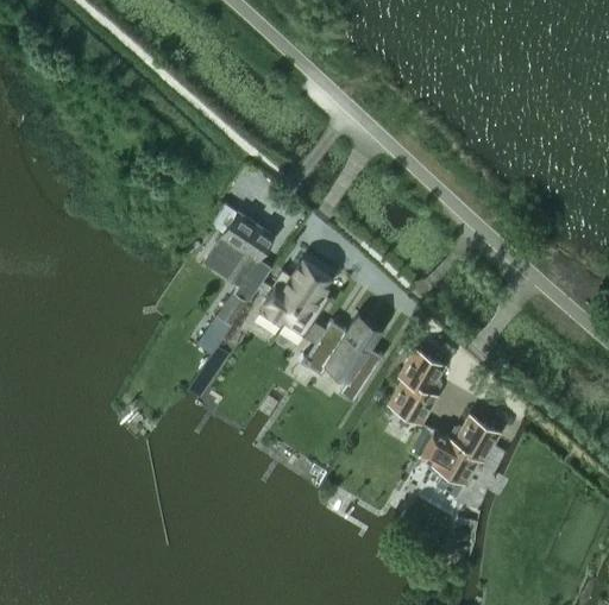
[(237,213),(203,263),(238,285),(232,295),(245,304),(270,270),(256,260),(272,237),(237,213)]
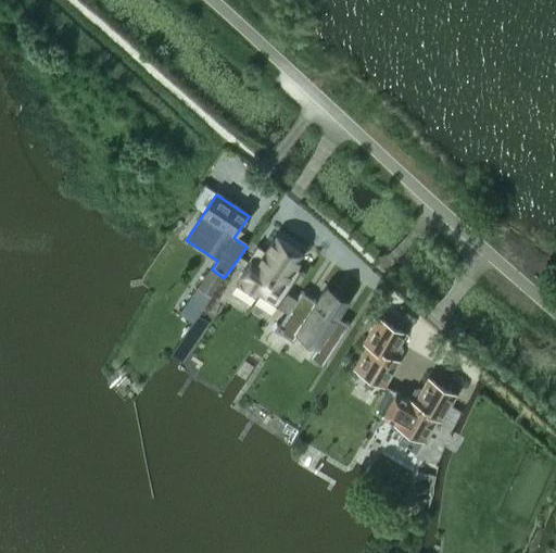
[(258,297),(276,309),(285,296),(300,273),(299,272),(292,267),(301,255),(275,238),(265,253),(260,250),(256,247),(247,262),(250,264),(235,287),(255,300),(258,297)]
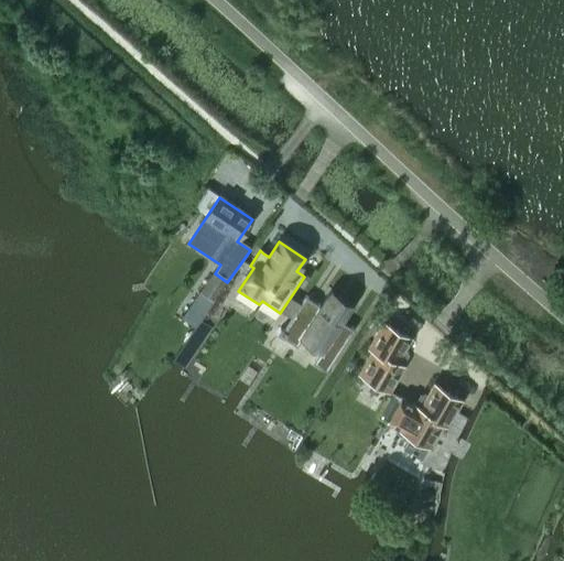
[(215,273),(195,301),(208,310),(227,282),(215,273)]
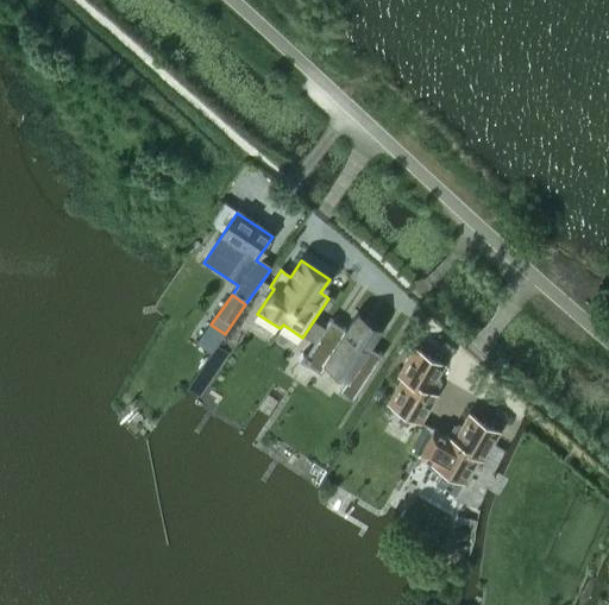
[(302,357),(299,361),(320,375),(328,364),(347,377),(337,392),(352,403),(382,357),(368,348),(381,329),(355,313),(343,329),(330,321),(306,359),(302,357)]
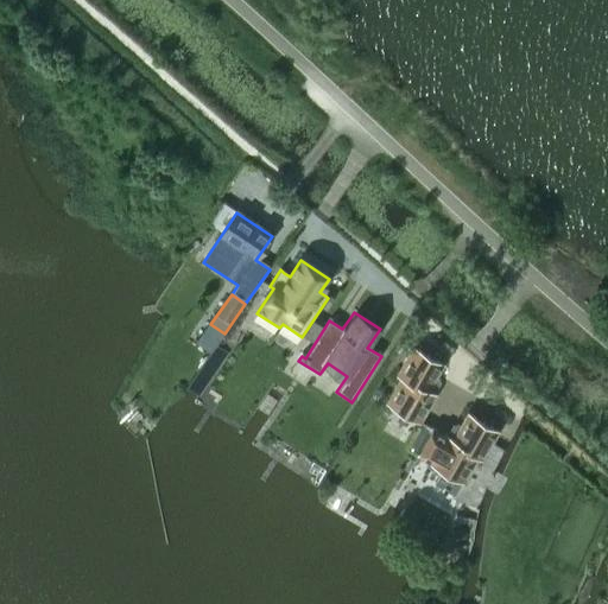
[(401,379),(387,404),(392,406),(388,411),(413,425),(416,420),(419,423),(435,395),(431,394),(438,380),(435,377),(442,366),(412,349),(397,375),(401,379)]
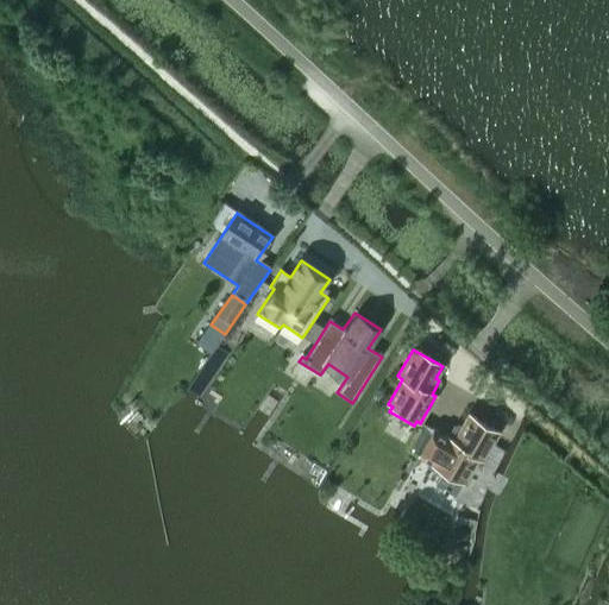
[(416,455),(416,457),(435,467),(441,471),(438,476),(440,477),(439,478),(435,485),(443,490),(441,492),(445,495),(446,492),(456,497),(463,483),(478,458),(482,460),(497,433),(489,427),(468,416),(460,428),(457,426),(450,440),(446,438),(432,429),(416,455)]
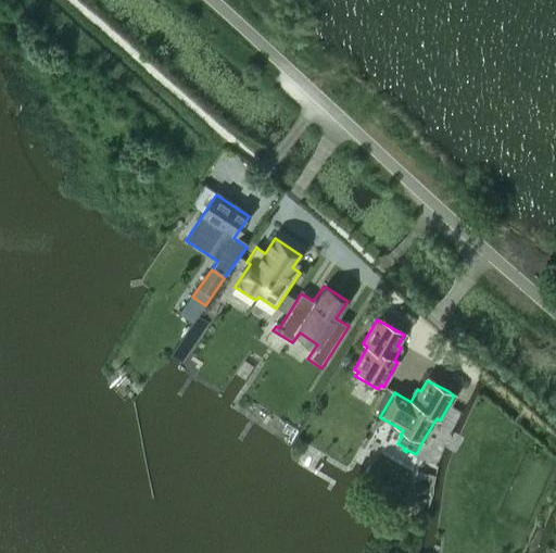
[(394,392),(384,387),(371,411),(380,416),(394,392)]
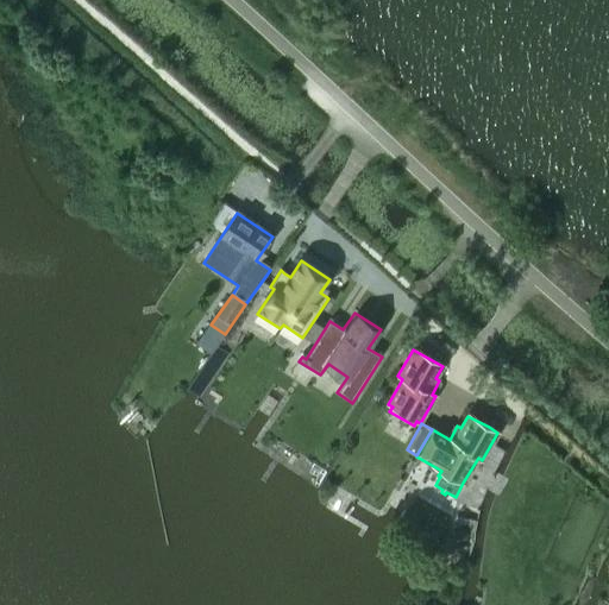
[(450,546),(469,550),(476,524),(457,520),(450,546)]
